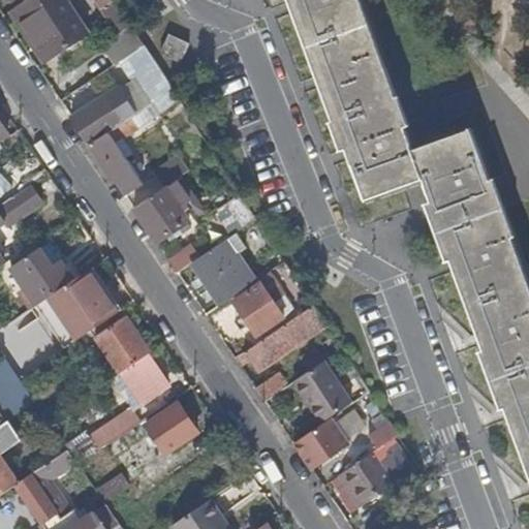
[(27,0),(21,5),(12,10),(25,29),(32,25),(54,58),(92,33),(69,0),(27,0)]
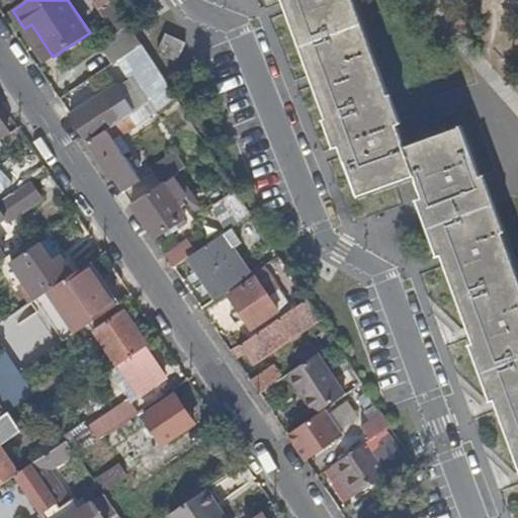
[(102,45),(114,64),(120,60),(142,44),(137,37),(112,0),(94,0),(116,34),(102,45)]
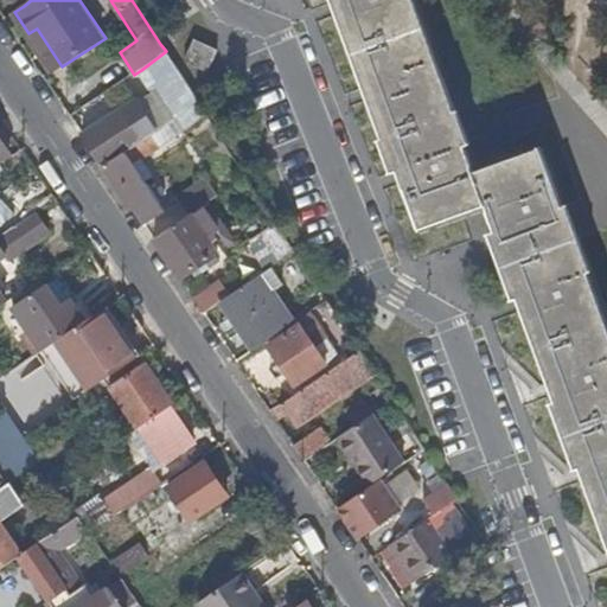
[(330,0),(333,8),(365,96),(382,140),(378,141),(390,174),(396,172),(400,179),(419,231),(485,206),(490,222),(494,234),(487,236),(493,251),(512,304),(518,301),(521,310),(551,394),(555,403),(547,406),(572,472),(577,470),(582,481),(606,550),(606,331),(586,272),(587,270),(570,224),(564,209),(563,210),(549,171),(545,172),(537,151),(473,173),(464,147),(470,145),(458,112),(454,113),(411,0),(330,0)]
